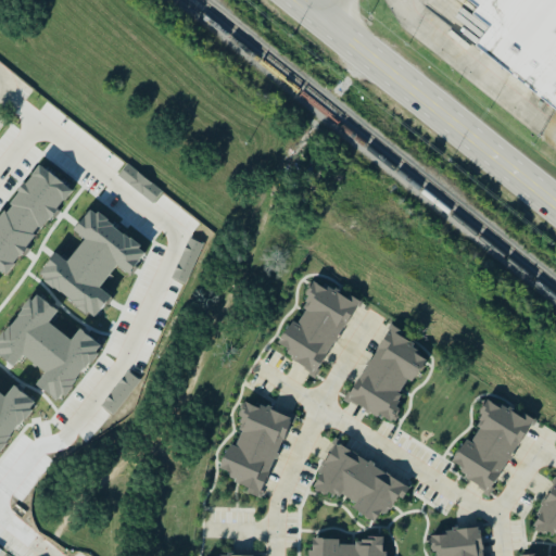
[(555,110),(475,45),(490,27),(472,13),(479,7),(470,0),(555,0),(555,110)]
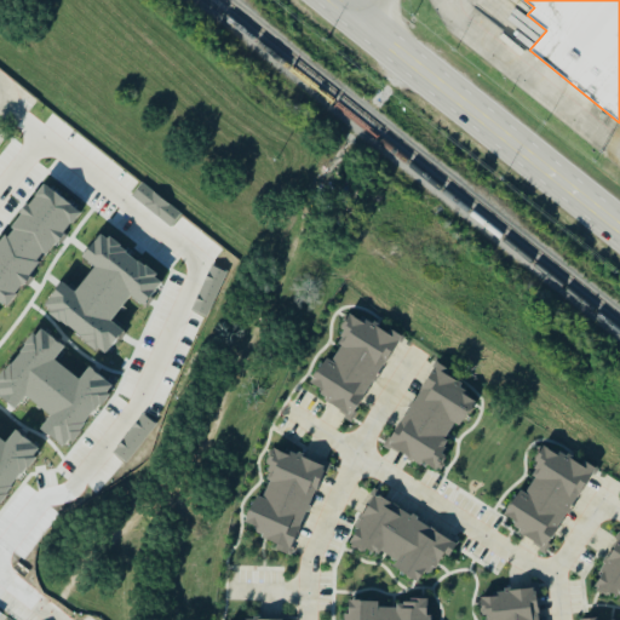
[(0,299),(9,306),(18,296),(17,294),(24,286),(26,287),(33,277),(32,276),(42,264),(39,260),(45,253),(47,256),(57,244),(59,244),(67,235),(64,234),(81,213),(64,199),(46,185),(36,196),(38,197),(30,206),(29,205),(22,214),(23,216),(12,228),(16,230),(10,239),(7,236),(0,244),(0,299)]
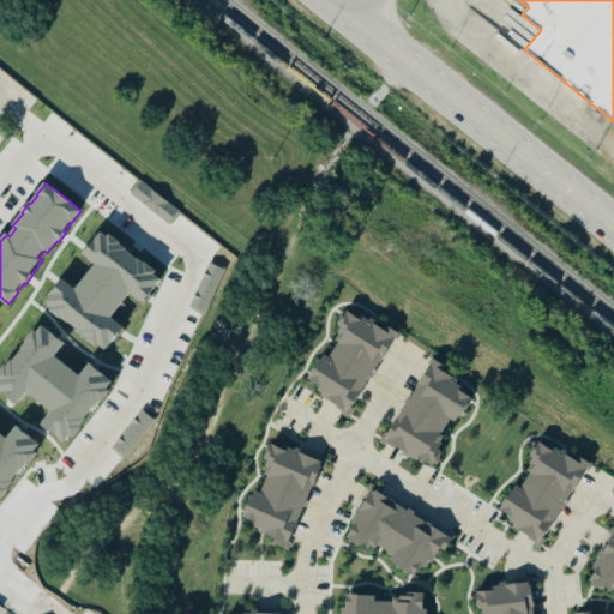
[(396,332),(386,327),(384,331),(348,312),(309,381),(319,386),(314,395),(351,415),(396,332)]
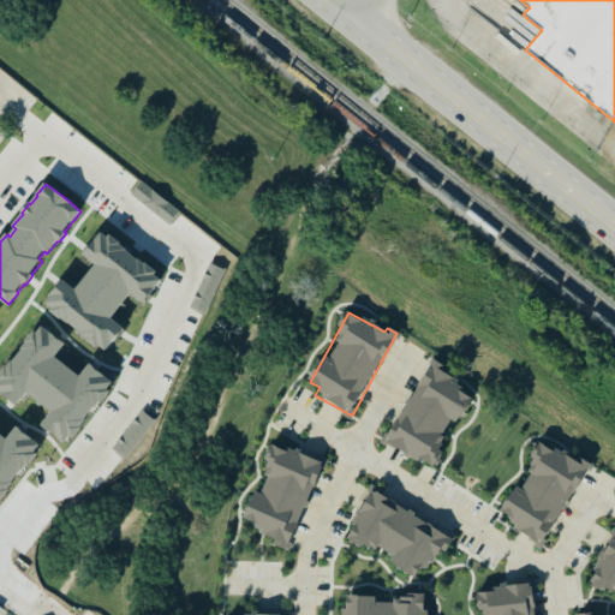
[(386,445),(429,469),(454,423),(457,424),(473,394),(441,376),(446,368),(431,359),(386,445)]
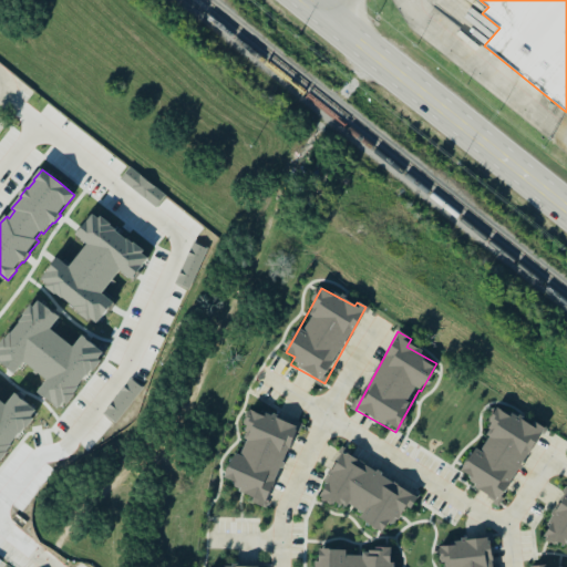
[(297,428),(249,409),(243,425),(250,429),(239,455),(234,453),(224,478),(236,484),(234,490),(254,497),(251,503),(265,508),(297,428)]
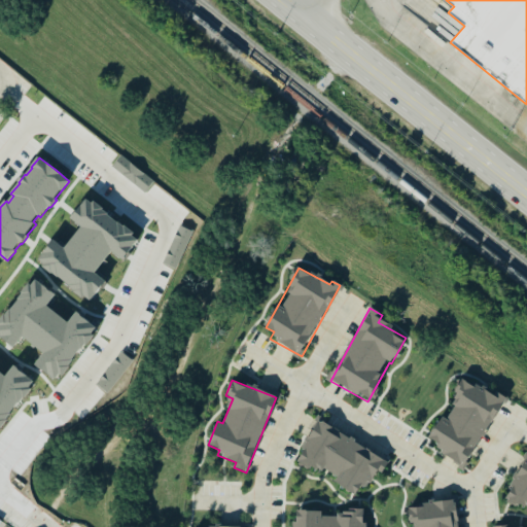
[(466,466),(505,397),(500,394),(498,399),(465,381),(444,418),(442,417),(426,444),(466,466)]
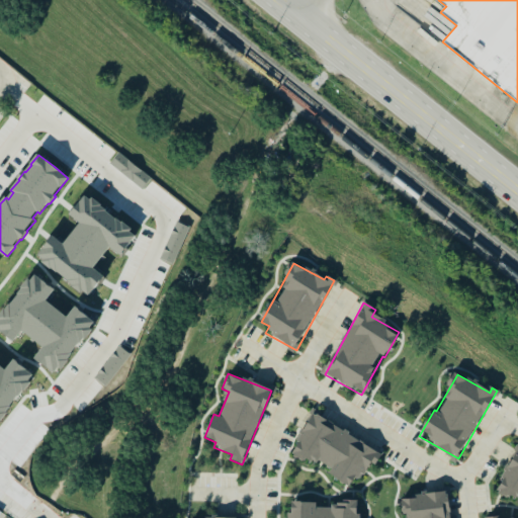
[(381,455),(314,414),(291,450),(329,473),(328,475),(352,489),(368,462),(374,466),(381,455)]
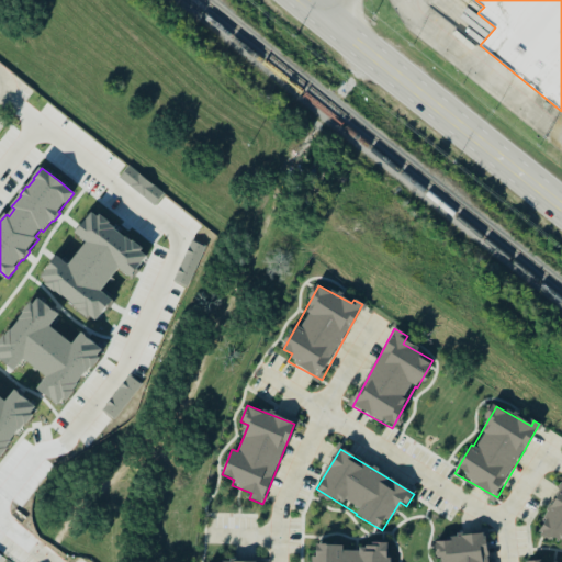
[(561,494),(558,492),(540,532),(561,541),(561,494)]
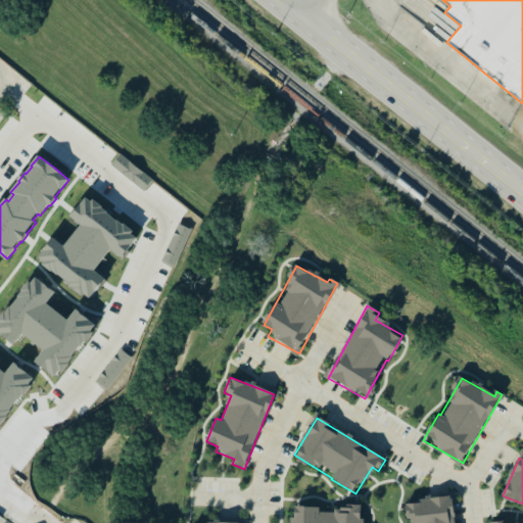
[(455,522),(453,497),(405,503),(407,520),(414,519),(414,522),(455,522)]
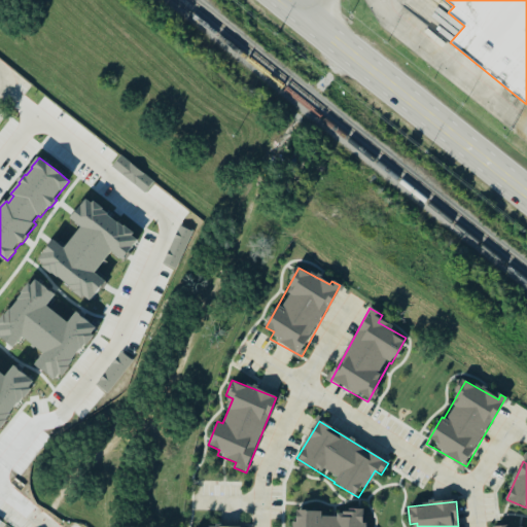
[(291,512),(290,526),(365,526),(366,525),(362,525),(363,514),(322,513),(322,512),(291,512)]
